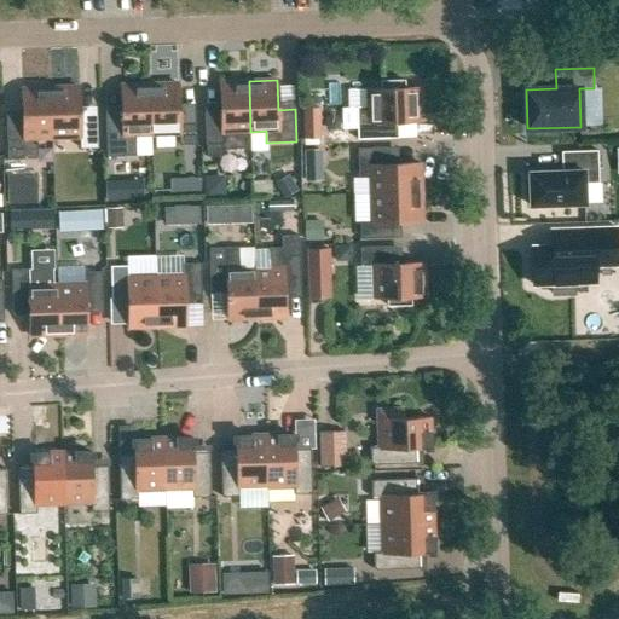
[(357,108),(358,139),(389,139),(389,122),(418,121),(418,88),(405,90),(404,80),(380,81),(381,90),(368,91),(368,108),(357,108)]
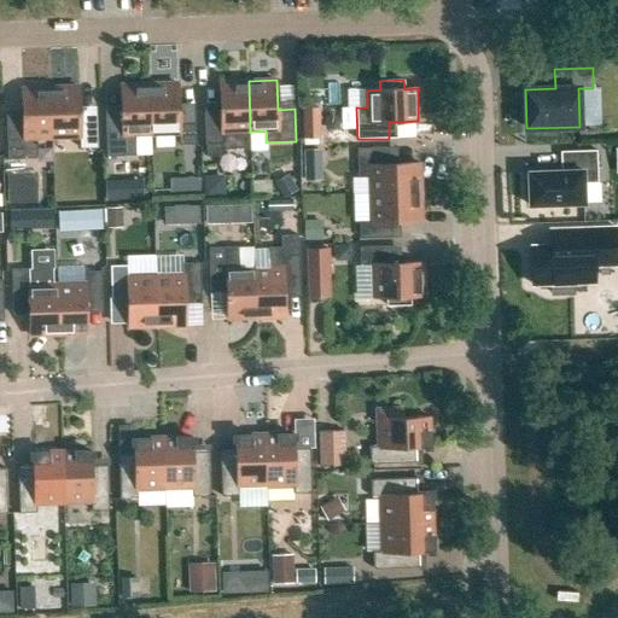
[(249,81),(220,82),(221,111),(204,112),(205,156),(222,155),(222,149),(249,147),(248,132),(250,132),(249,81)]
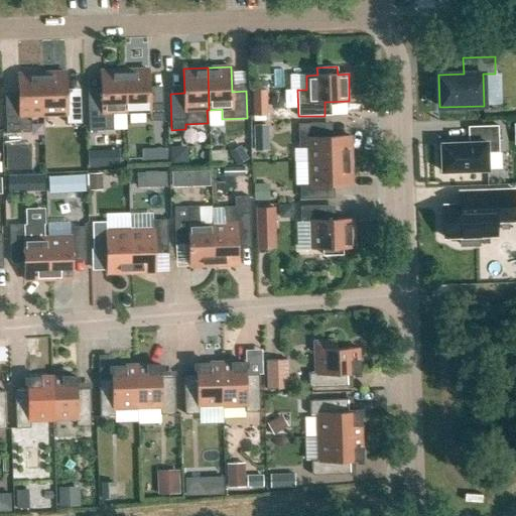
[(125,71),(126,112),(149,112),(149,121),(164,120),(163,94),(149,95),(148,70),(125,71)]
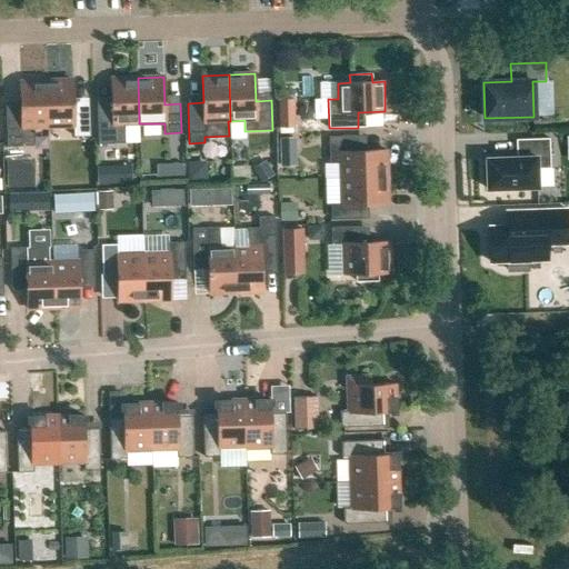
[(138,78),(111,79),(112,106),(97,107),(98,143),(125,142),(123,125),(139,123),(138,78)]
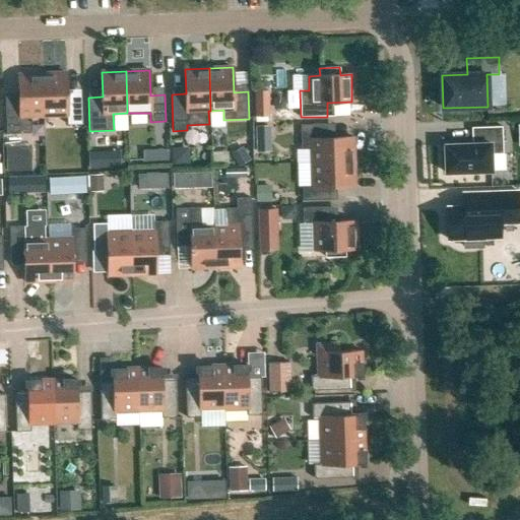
[(43,73),(18,74),(19,100),(5,100),(6,133),(30,132),(30,117),(44,116),(43,73)]
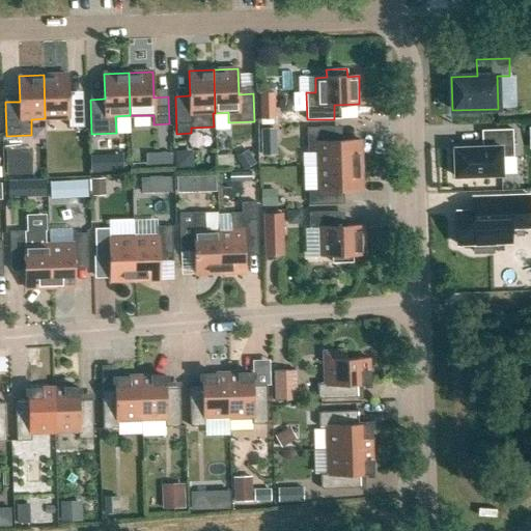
[(44,75),(45,118),(68,117),(70,128),(84,127),(83,100),(68,100),(67,75),(44,75)]
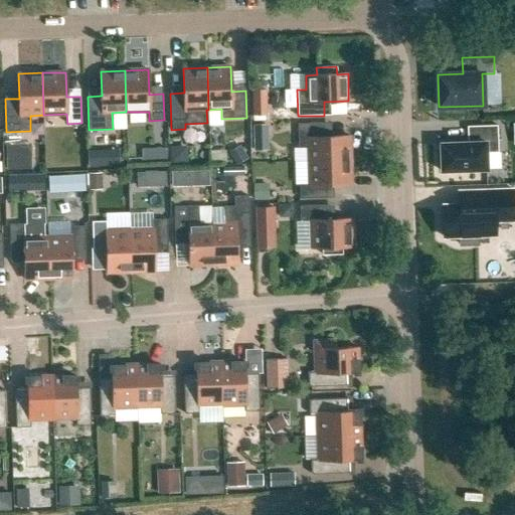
[(253,91),(253,116),(267,116),(267,91),(253,91)]
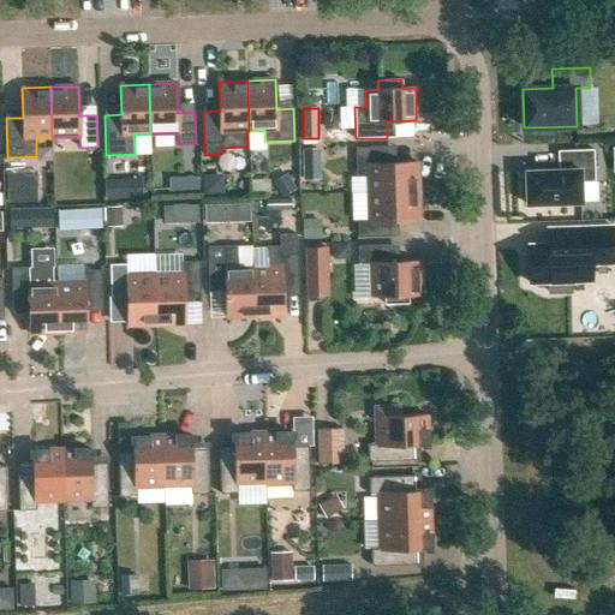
[(387,147),(356,148),(357,177),(368,177),(368,192),(418,191),(417,162),(388,163),(387,147)]
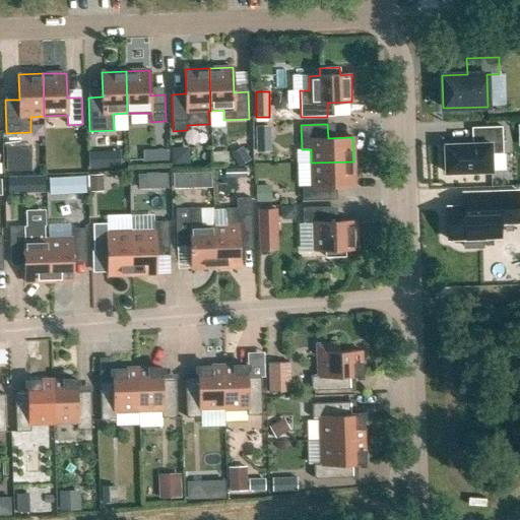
[(444,145),(445,173),(492,171),(491,154),(503,154),(502,127),(471,128),(472,144),(444,145)]
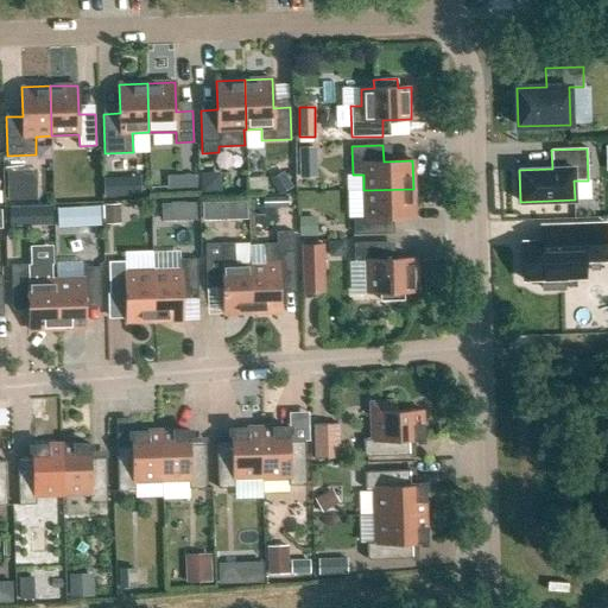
[(7,201),(38,200),(37,170),(6,170),(7,201)]
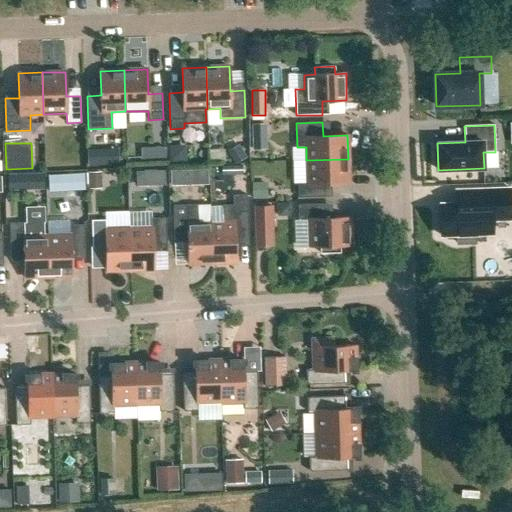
[(88,166),(119,165),(119,148),(88,149),(88,166)]
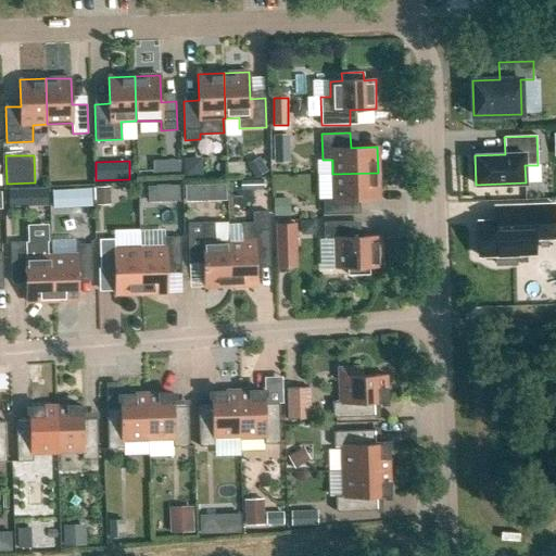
[(261,162),(249,171),(255,180),(267,172),(261,162)]
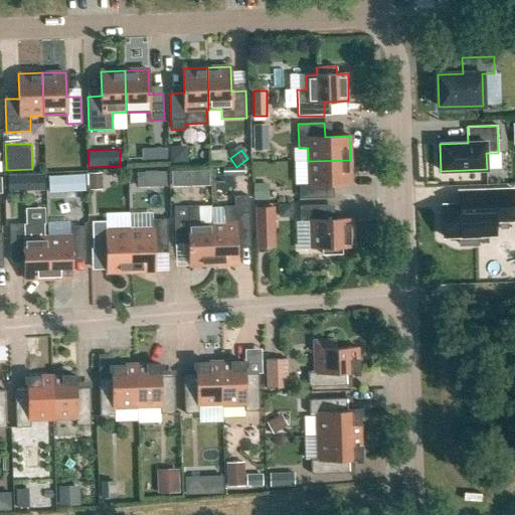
[(326,184),(351,183),(350,160),(308,161),(309,184),(300,184),(300,199),(326,198),(326,184)]
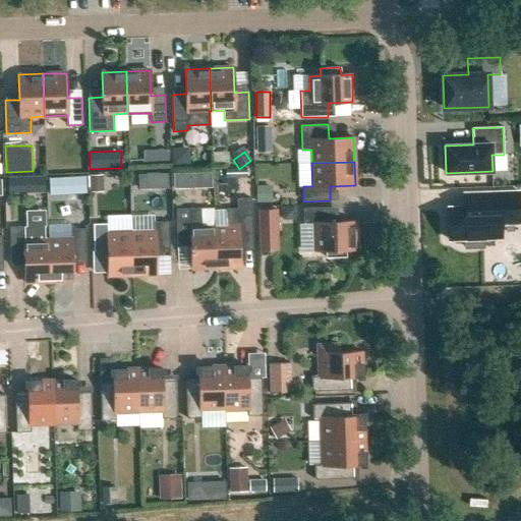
[(50,191),(82,190),(82,175),(49,177),(50,191)]
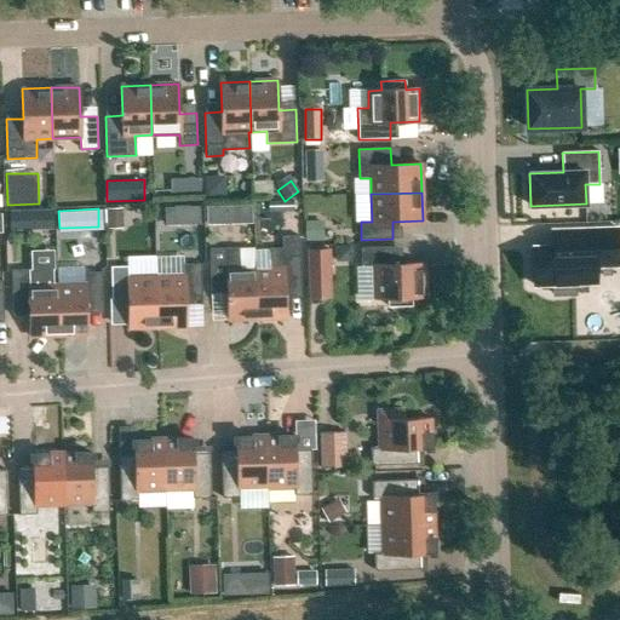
[(9,214),(9,231),(33,230),(33,213),(9,214)]
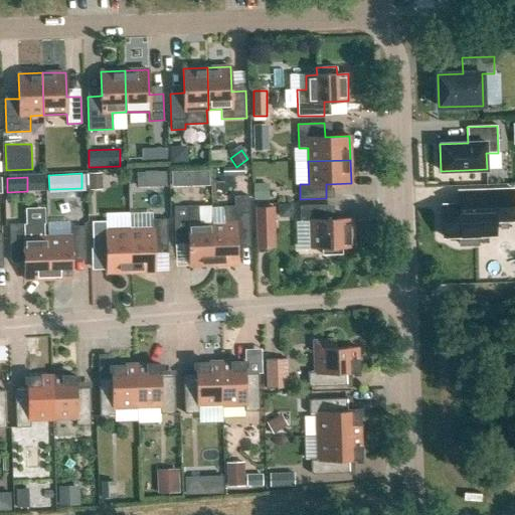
[(443,206),(444,236),(460,236),(460,245),(478,244),(478,235),(495,235),(495,221),(514,220),(514,190),(482,191),(474,191),(471,191),(461,192),(459,192),(459,205),(443,206)]
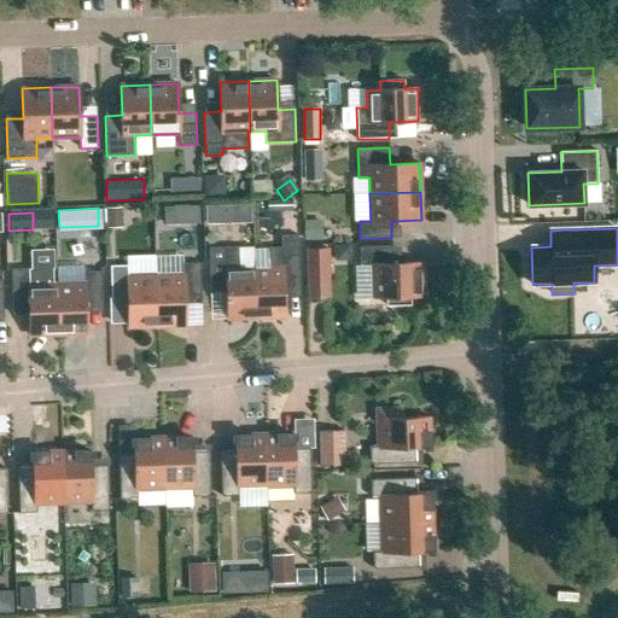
[(269,267),(255,268),(256,318),(285,318),(284,287),(299,286),(298,235),(281,235),(281,248),(268,248),(269,267)]
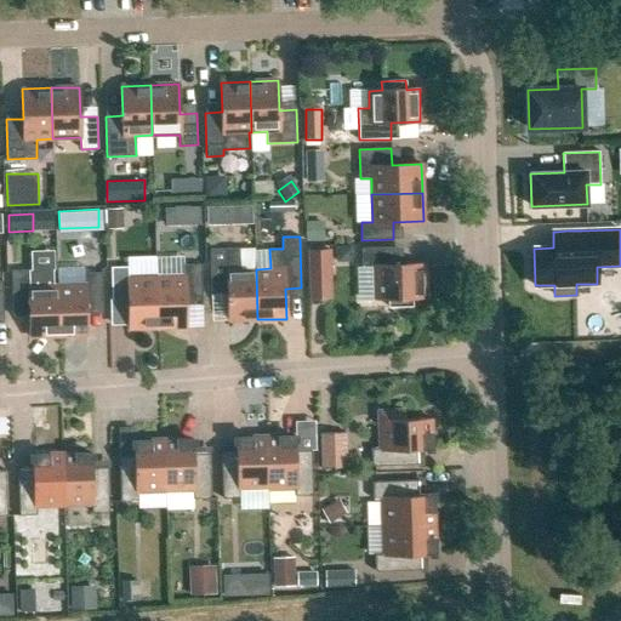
[(394,248),(362,249),(362,267),(374,267),(375,298),(388,298),(388,307),(412,307),(412,297),(426,297),(425,265),(394,266),(394,248)]
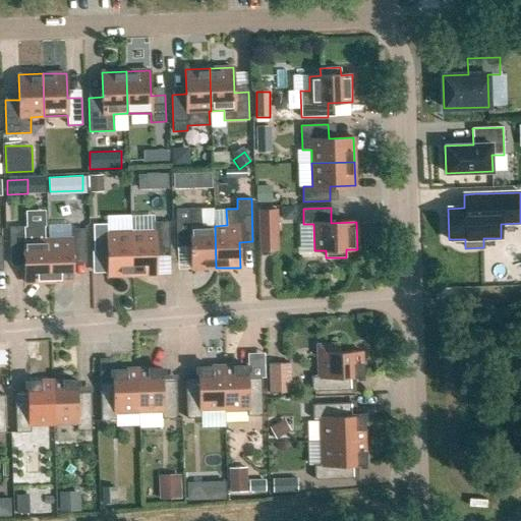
[(200,209),(176,209),(177,244),(191,243),(191,269),(216,268),(215,226),(201,226),(200,209)]
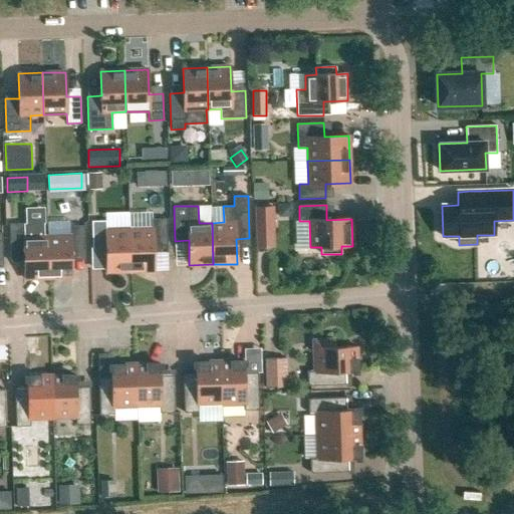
[(274,206),(254,206),(256,248),(275,247),(274,206)]
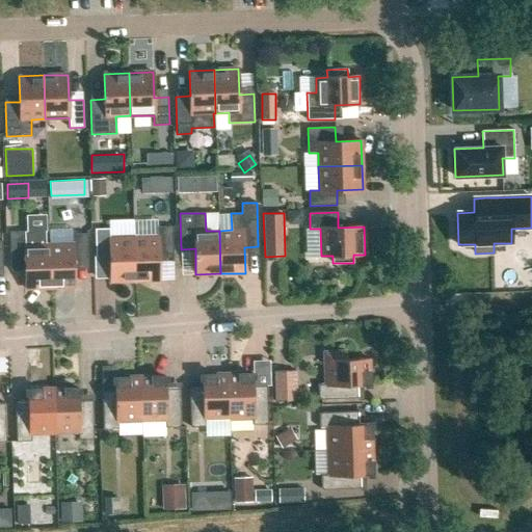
[(159,255),(174,254),(173,227),(158,227),(158,237),(134,238),(135,281),(160,280),(159,255)]
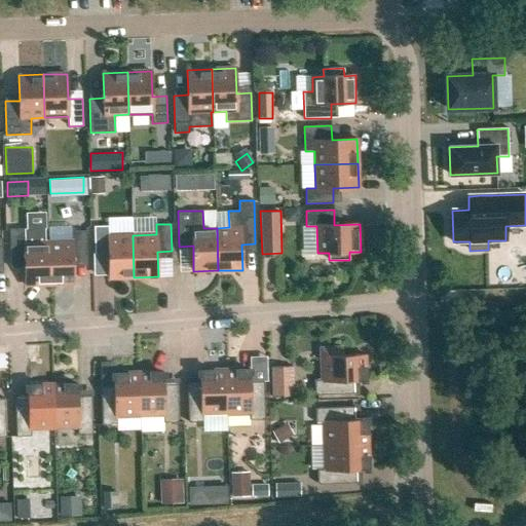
[(134,277),(133,235),(109,235),(108,226),(94,226),(95,254),(109,253),(110,278),(134,277)]
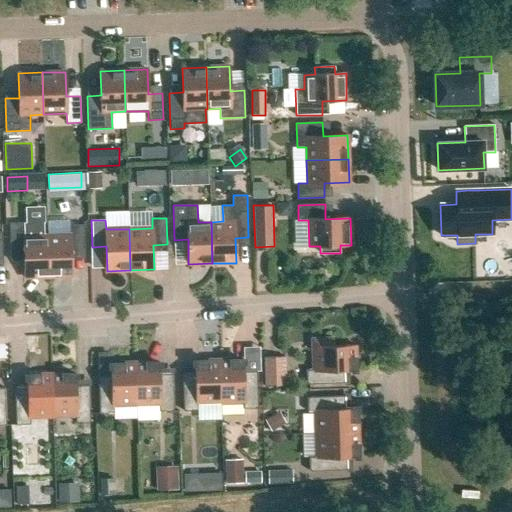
[(23,223),(9,223),(10,254),(24,253),(25,278),(48,277),(47,235),(24,236),(23,223)]
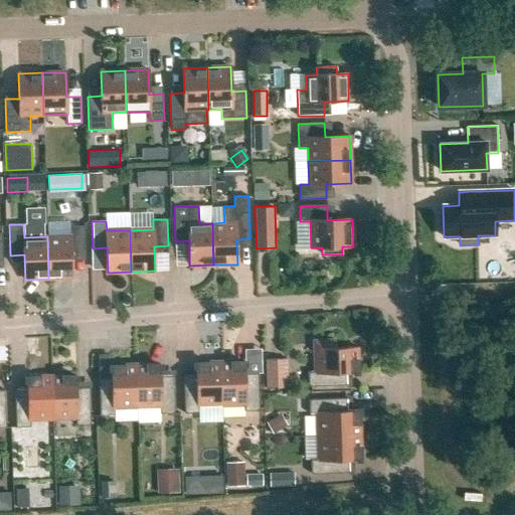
[(70,236),(47,236),(48,279),(72,278),(71,253),(86,252),(84,226),(70,226),(70,236)]
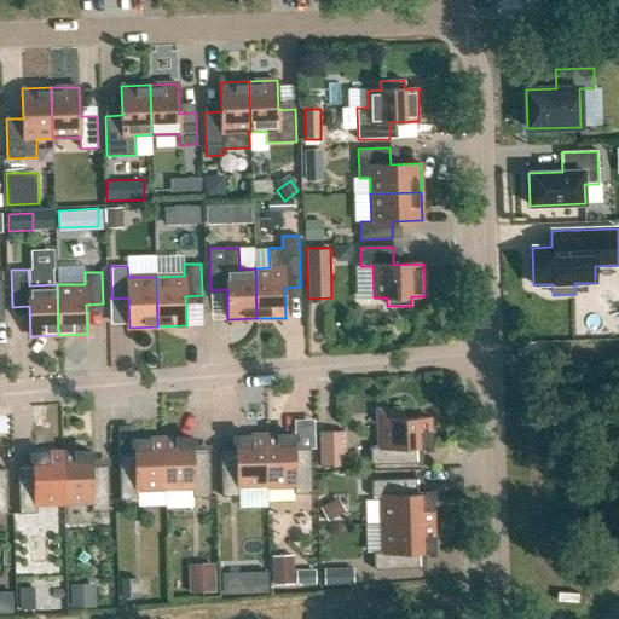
[(416,463),(416,449),(429,449),(428,417),(404,418),(403,409),(377,410),(379,444),(379,447),(370,447),(371,466),(416,463)]
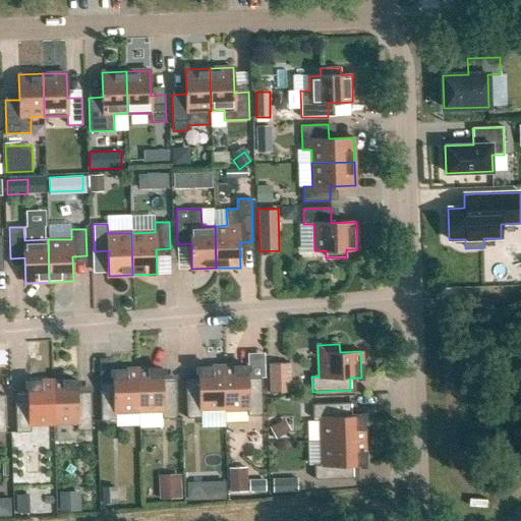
[(272,364),(272,393),(293,393),(293,364),(272,364)]
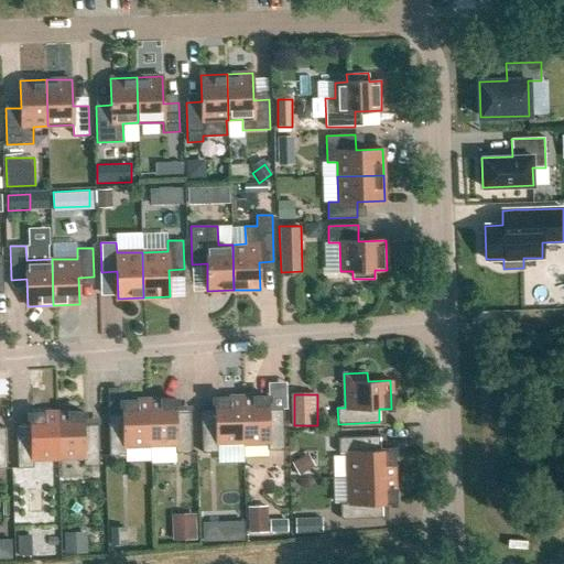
[(241,398),(242,444),(268,443),(268,451),(283,449),(282,409),(269,409),(269,397),(241,398)]
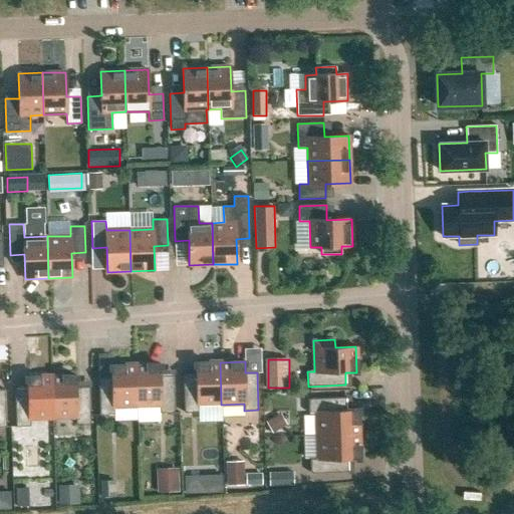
[(199,412),(199,406),(221,405),(220,362),(195,363),(195,374),(183,374),(184,413),(199,412)]
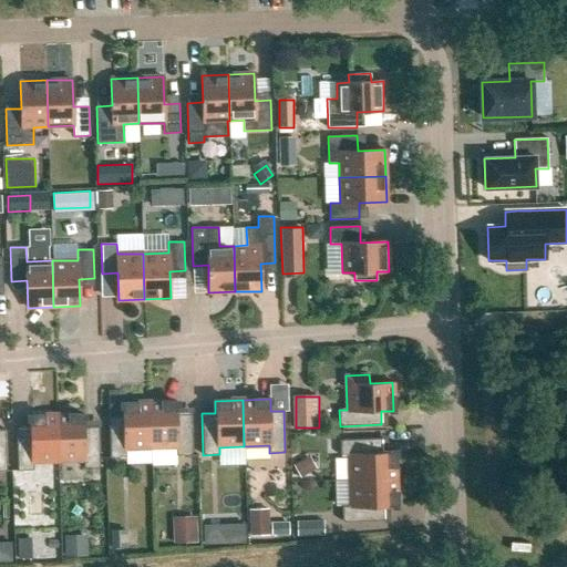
[(177,402),(150,403),(151,450),(176,449),(176,456),(192,455),(191,414),(177,414),(177,402)]
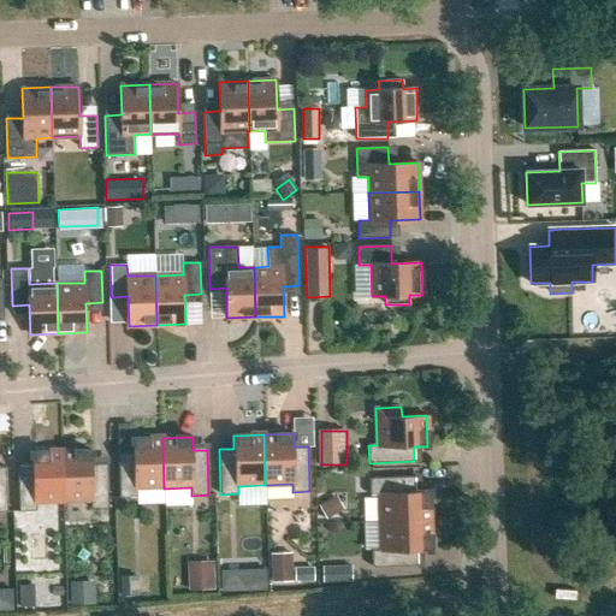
[(134,452),(118,452),(120,498),(137,497),(137,489),(164,489),(163,438),(132,438),(134,452)]
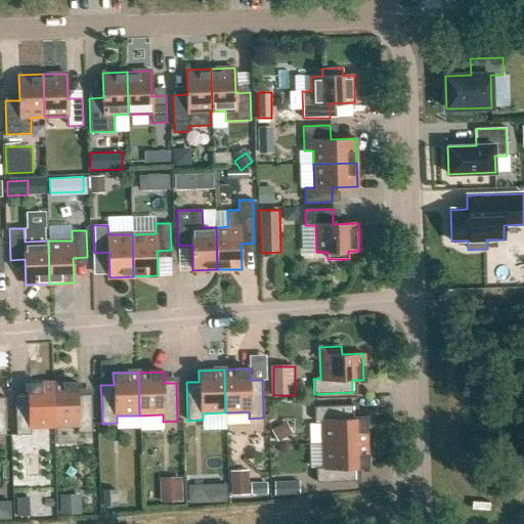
[(52,384),(54,427),(77,426),(77,433),(92,433),(91,394),(78,394),(78,383),(52,384)]
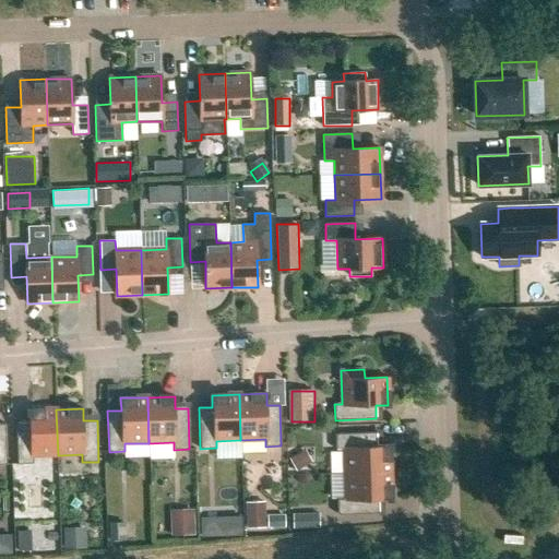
[(56,409),(28,411),(30,423),(16,423),(18,464),(33,463),(33,456),(58,455),(56,409)]
